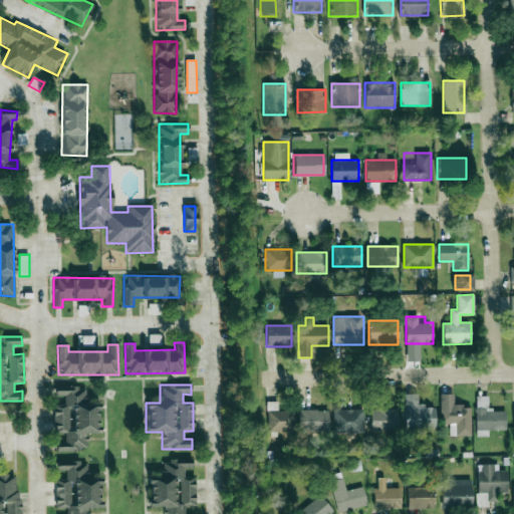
[(86,387),(54,387),(53,434),(64,434),(64,442),(55,442),(55,451),(85,452),(85,433),(97,433),(97,403),(85,403),(86,387)]
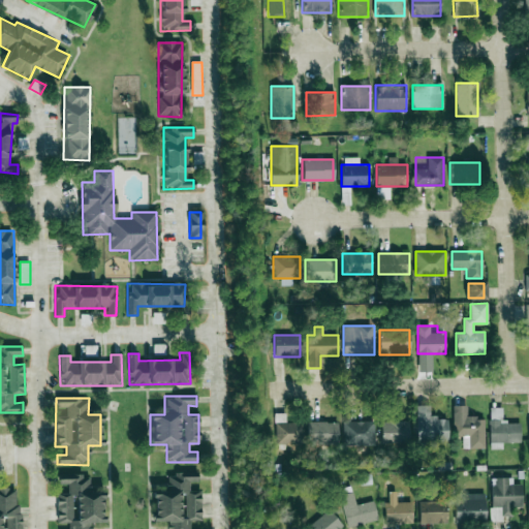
[(447,441),(447,417),(430,417),(430,406),(416,406),(416,447),(441,447),(441,441),(447,441)]
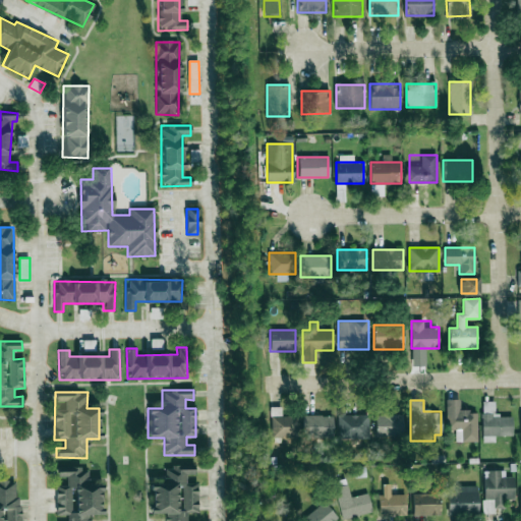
[(477,441),(476,410),(460,411),(460,400),(447,400),(448,430),(459,430),(459,441),(477,441)]
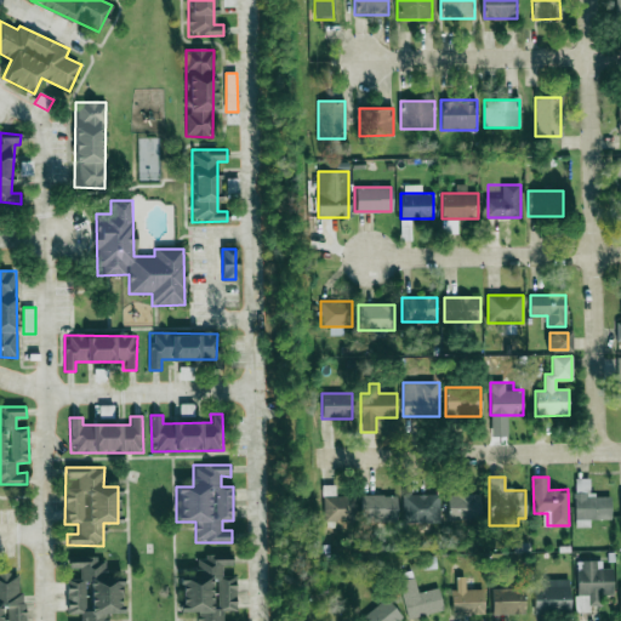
[(575,493),(575,522),(611,522),(611,493),(575,493)]
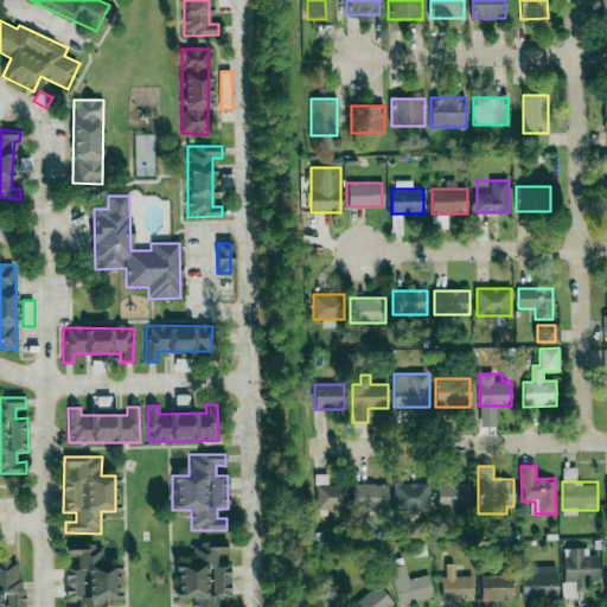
[(347,484),(317,484),(317,510),(347,510),(347,484)]
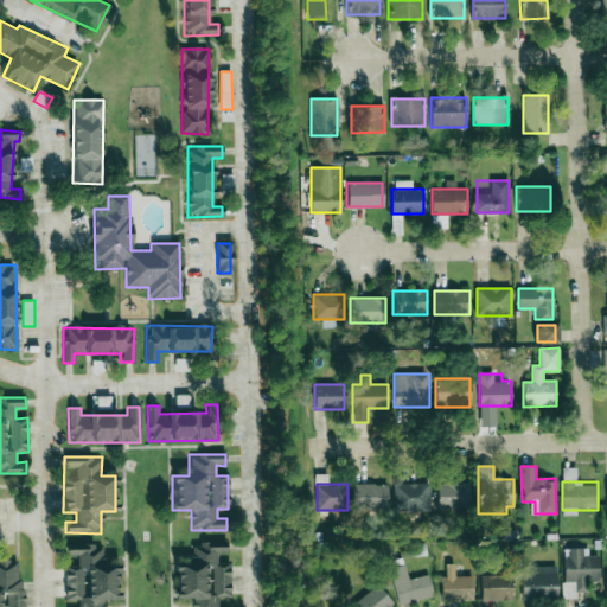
[(389,484),(353,484),(353,510),(389,510),(389,484)]
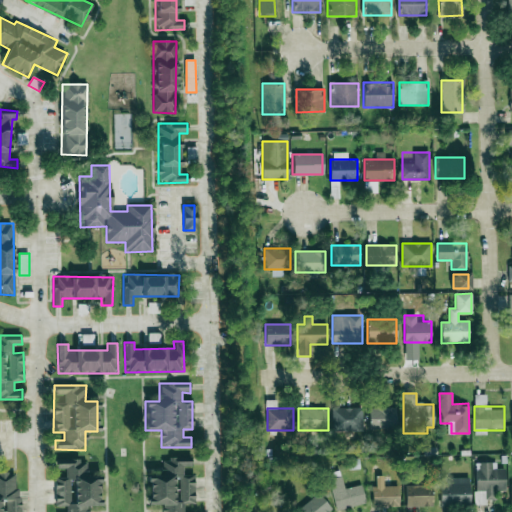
[(363,408),(335,408),(335,431),(363,431),(363,408)]
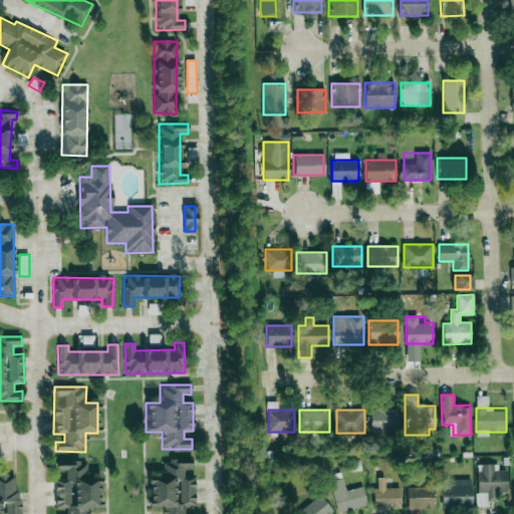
[(370,430),(398,430),(398,424),(395,424),(395,410),(370,410),(370,430)]
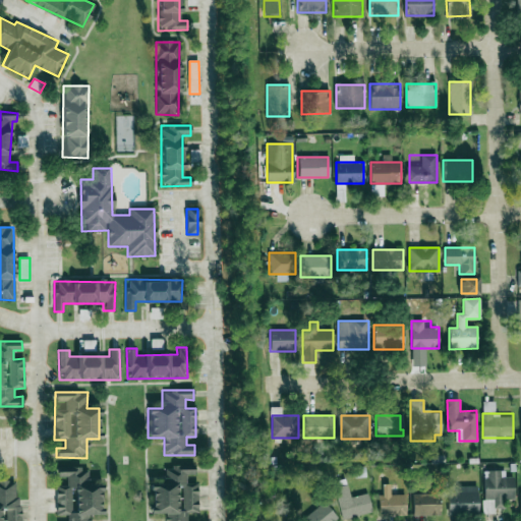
[(150,475),(150,514),(166,514),(166,520),(188,520),(188,513),(197,512),(197,479),(195,479),(195,465),(165,466),(165,475),(150,475)]
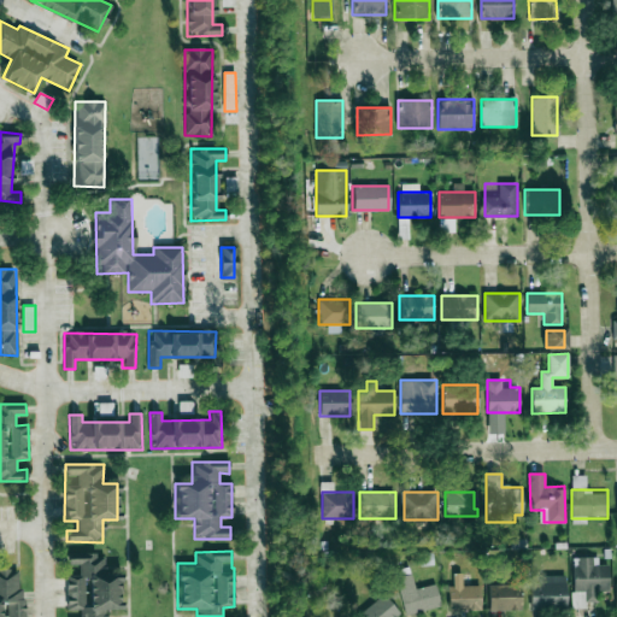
[(105,553),(66,553),(66,611),(78,611),(78,616),(104,616),(104,609),(118,609),(118,574),(105,574),(105,553)]
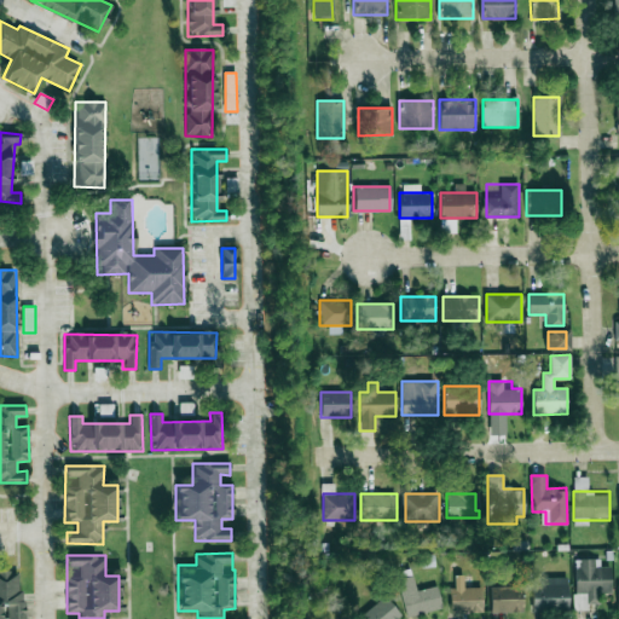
[(611,566),(596,566),(596,559),(576,559),(576,603),(599,603),(599,593),(611,593),(611,566)]
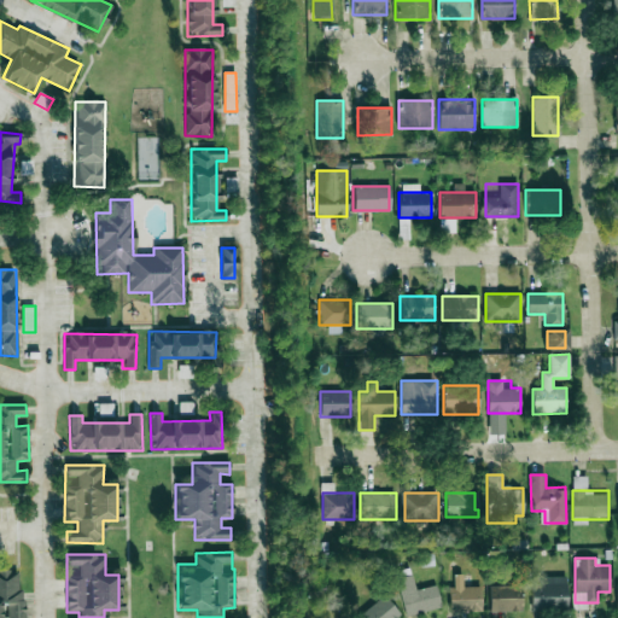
[(0,617),(22,617),(24,572),(0,571),(0,617)]
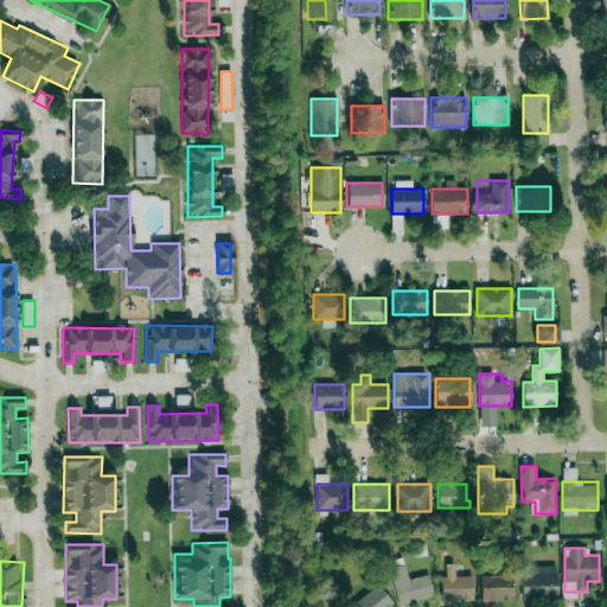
[(434,598),(429,575),(408,580),(406,564),(391,568),(398,605),(434,598)]
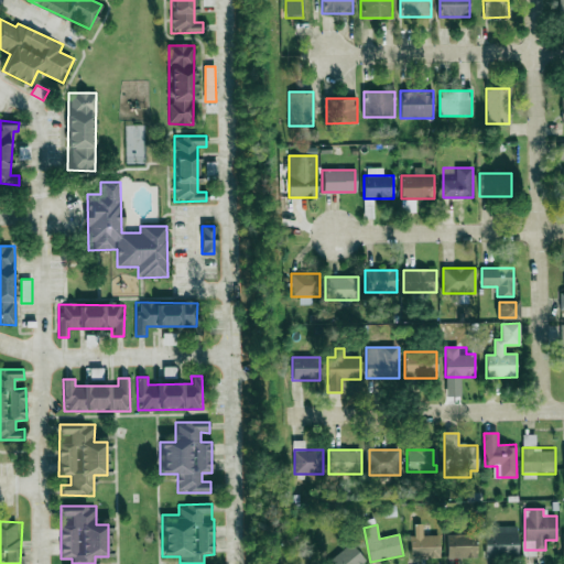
[(433,524),(413,524),(411,554),(432,555),(433,524)]
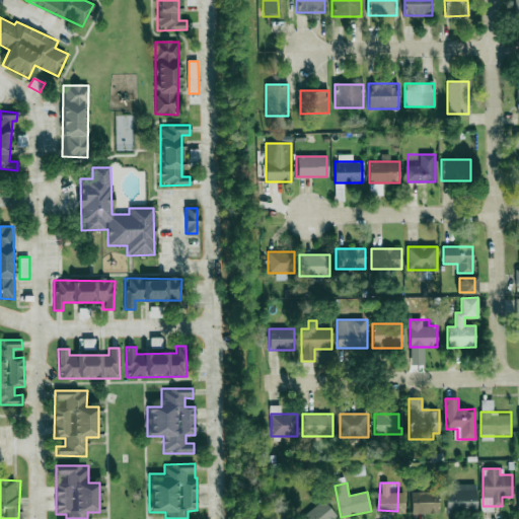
[(475,512),(475,485),(447,485),(447,512),(475,512)]
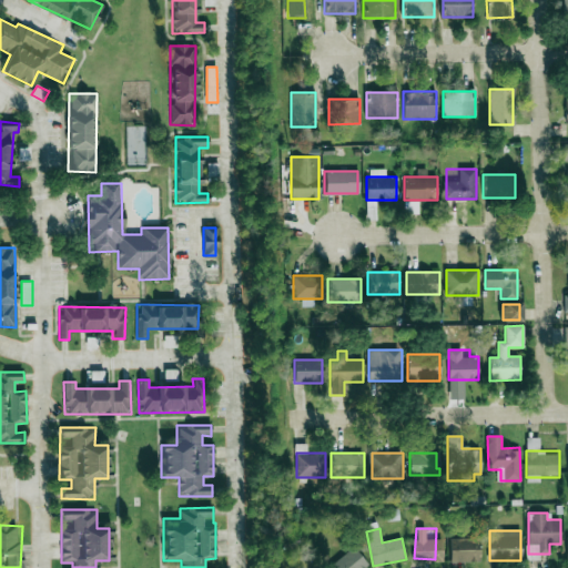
[(479,536),(448,536),(448,561),(479,561),(479,536)]
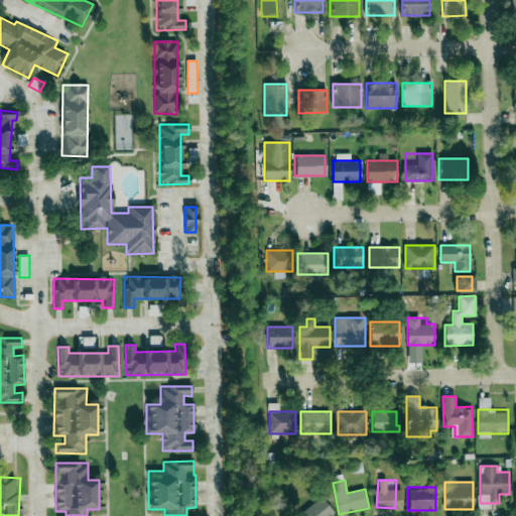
[(300,513),(302,515),(331,515),(334,514),(321,498),(300,513)]
